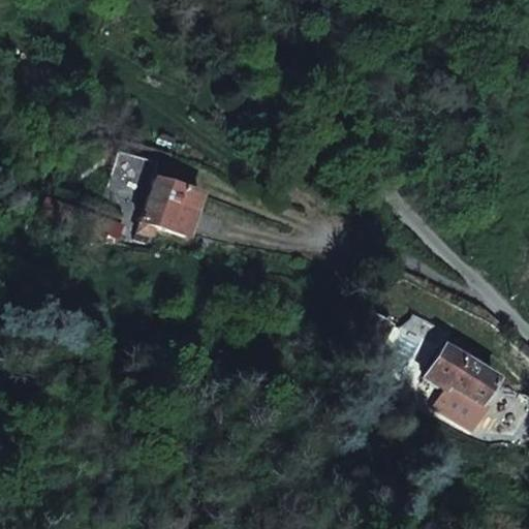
[(200,196),(153,182),(138,232),(153,238),(156,226),(190,236),(200,196)]
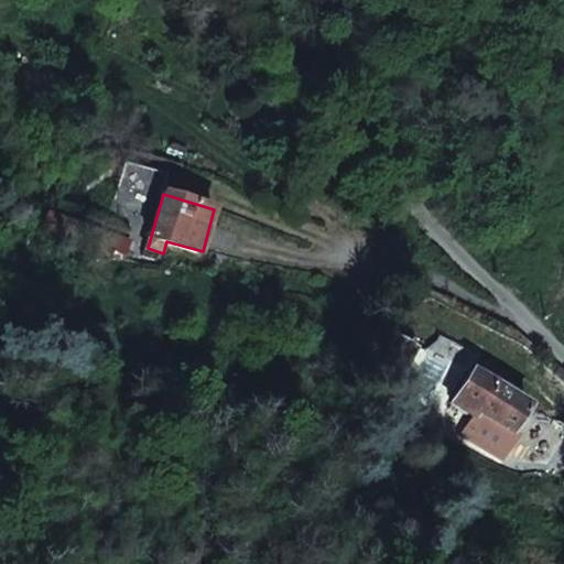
[(106,230),(100,248),(116,252),(121,236),(106,230)]
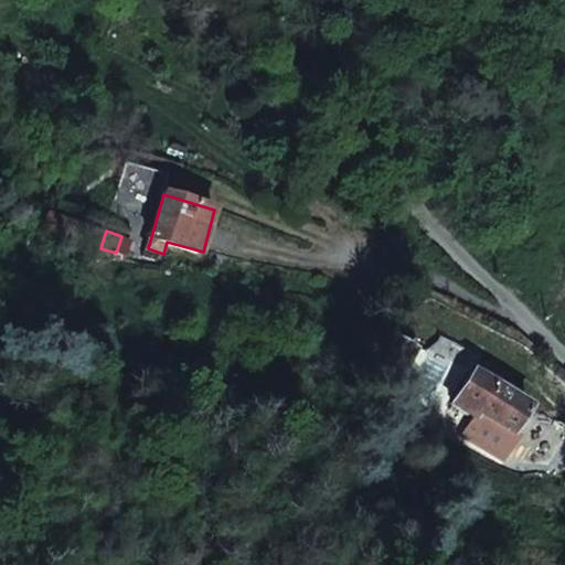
[(418,350),(393,334),(369,384),(393,396),(418,350)]
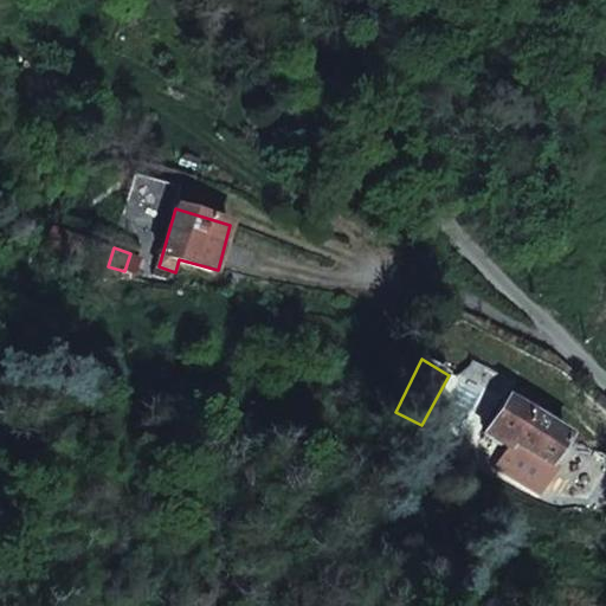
[(567,434),(505,397),(485,431),(509,447),(514,440),(548,463),(567,434)]
